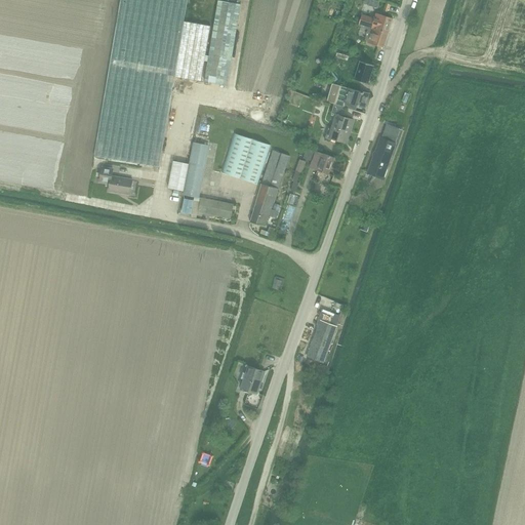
[(188,0),(121,0),(94,157),(159,167),(174,77),(201,81),(205,62),(208,62),(204,82),(228,85),(241,5),(217,1),(208,56),(206,55),(210,26),(184,22),(188,0)]
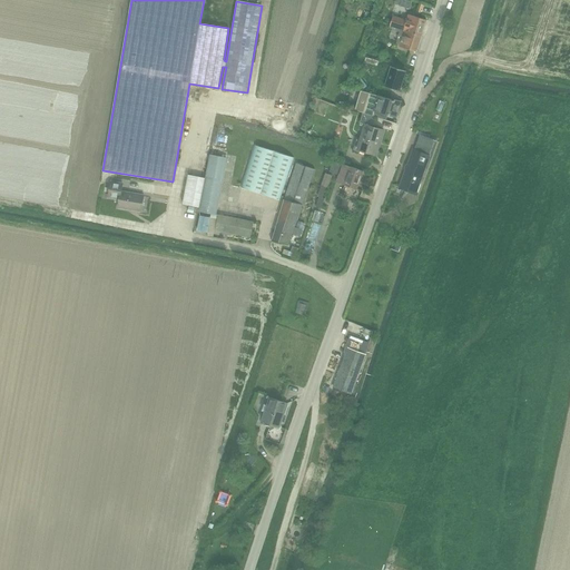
[(402,0),(401,7),(410,9),(412,2),(403,0),(402,0)]
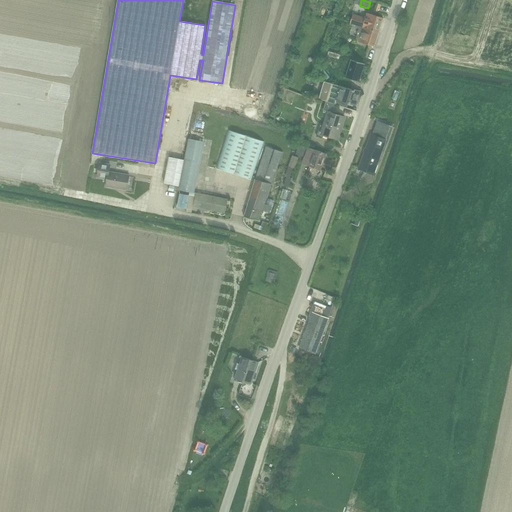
[(363,28),(379,33),(383,18),(367,13),(365,19),(353,15),(350,24),(363,28)]
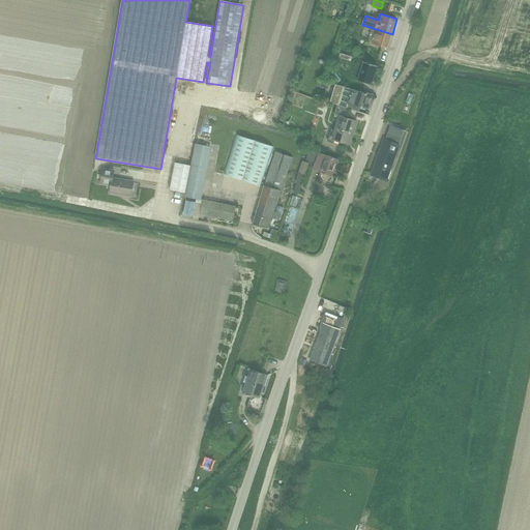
[(372,45),(385,49),(387,49),(392,34),(376,29),(372,45)]
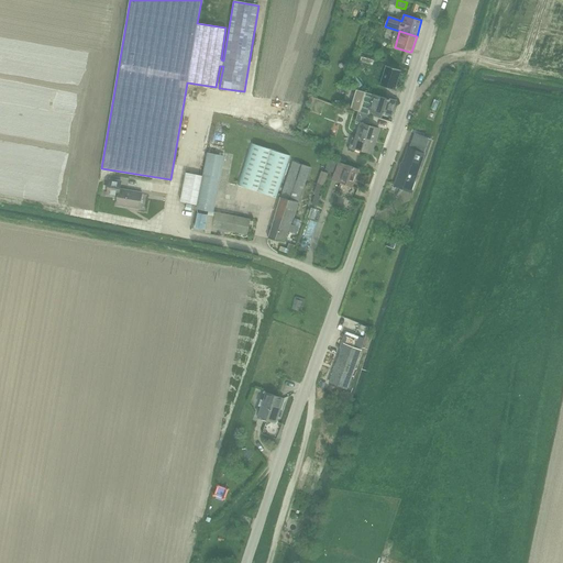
[(362,57),(360,63),(372,66),(374,61),(367,58),(362,57)]
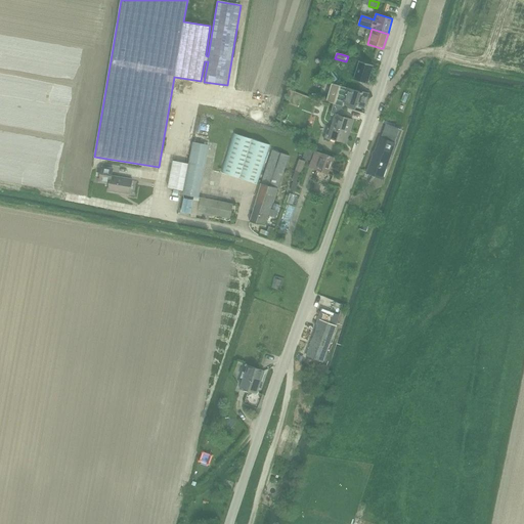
[(374,66),(367,64),(360,62),(355,81),(367,85),(374,66)]
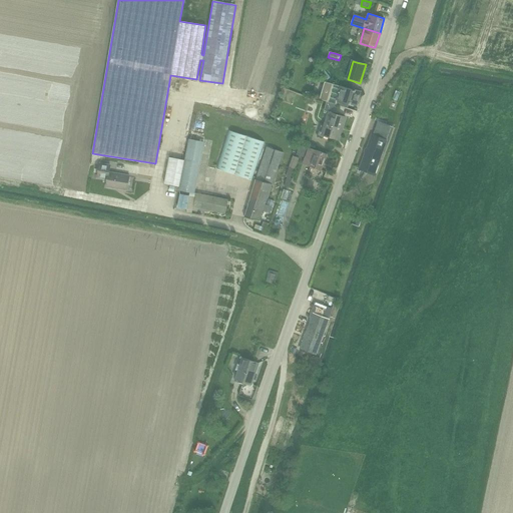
[(333,84),(328,102),(337,105),(337,103),(348,106),(349,104),(357,106),(362,92),(342,86),(341,87),(333,84)]
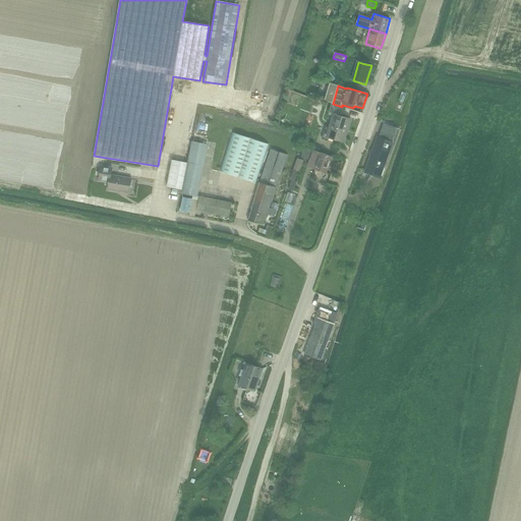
[(334,115),(328,136),(344,141),(351,120),(339,116),(342,107),(333,104),(332,104),(329,113),(334,115)]
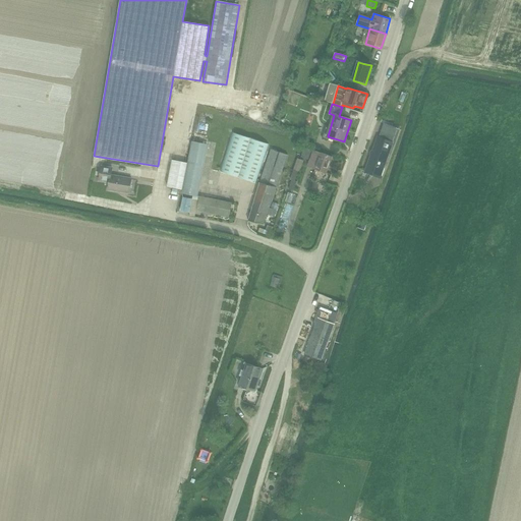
[(256,183),(269,145),(233,132),(220,171),(256,183)]
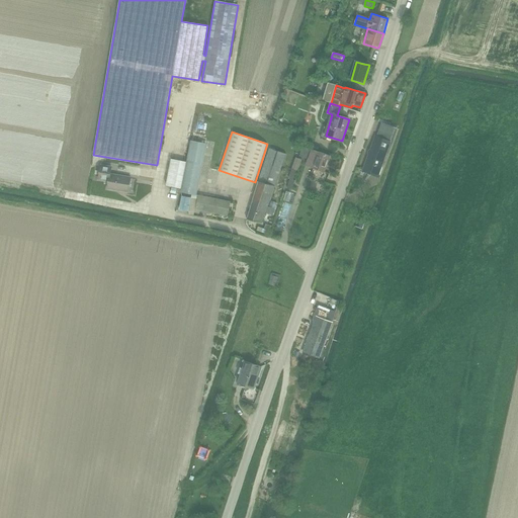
[(375,137),(364,170),(375,174),(378,175),(391,142),(383,140),(376,138),(375,137)]
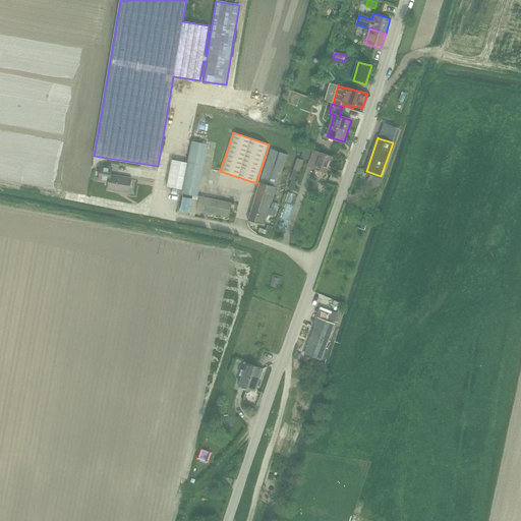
[(182,193),(183,190),(191,145),(191,143),(191,140),(187,139),(183,162),(173,160),(167,187),(170,187),(167,205),(179,207),(181,193),(182,193)]
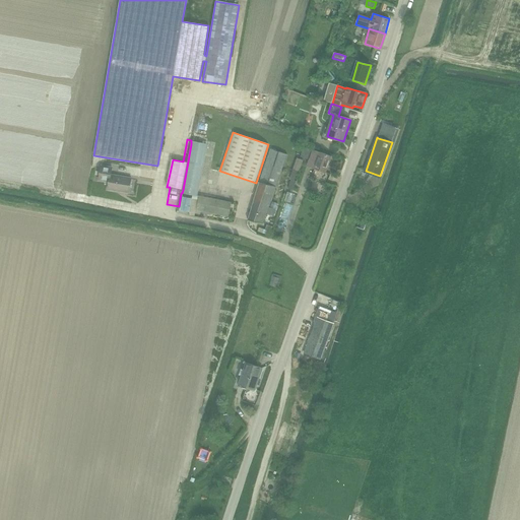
[(191,144),(183,194),(197,196),(207,147),(207,146),(191,143),(191,144)]
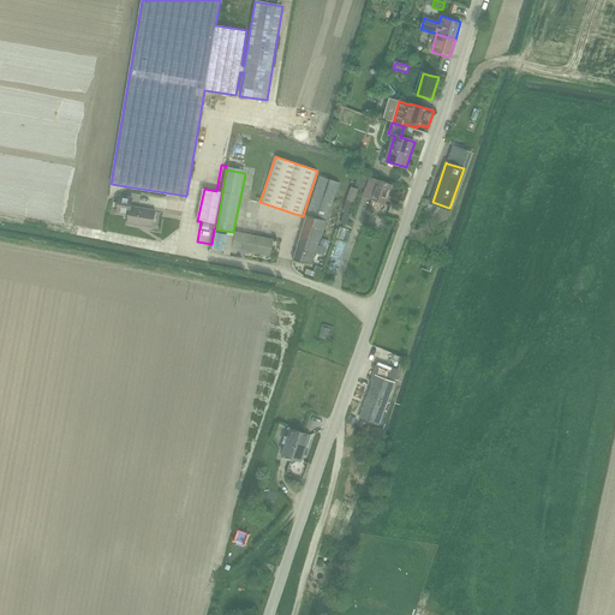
[(359,175),(356,185),(364,189),(368,178),(359,175)]
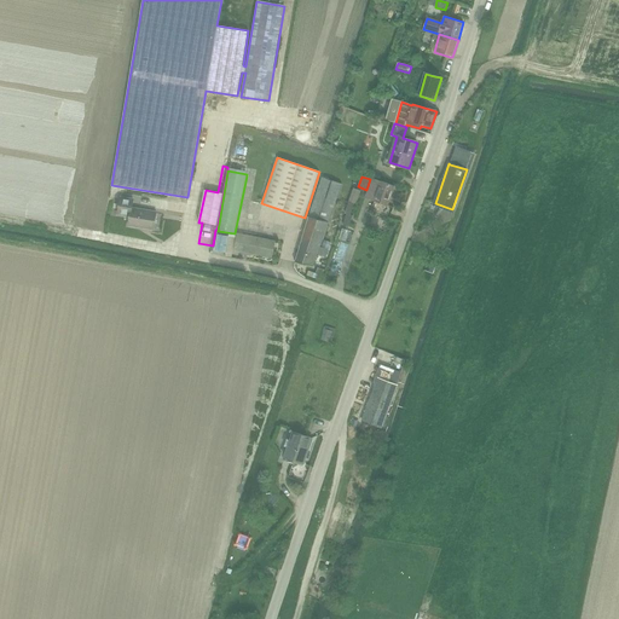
[(330,223),(342,185),(323,178),(308,218),(296,260),(314,267),(318,255),(322,247),(330,223)]
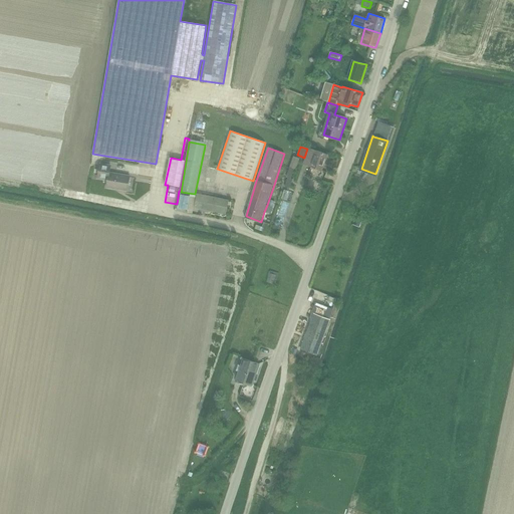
[(309,150),(304,162),(312,164),(311,167),(321,171),(327,155),(318,152),(318,153),(309,150)]
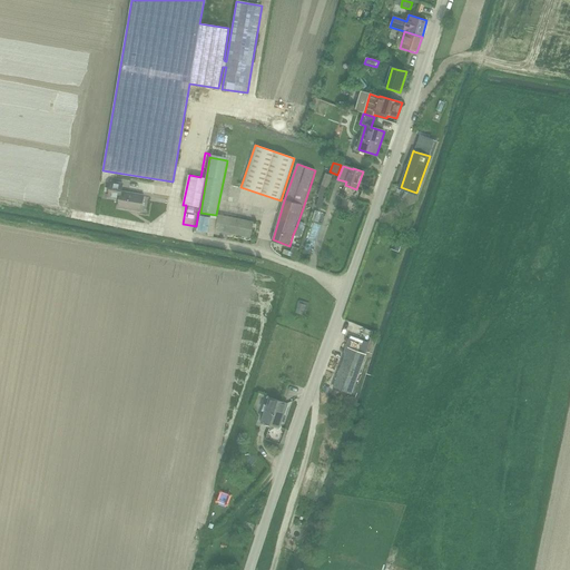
[(325,174),(322,186),(328,188),(333,176),(325,174)]
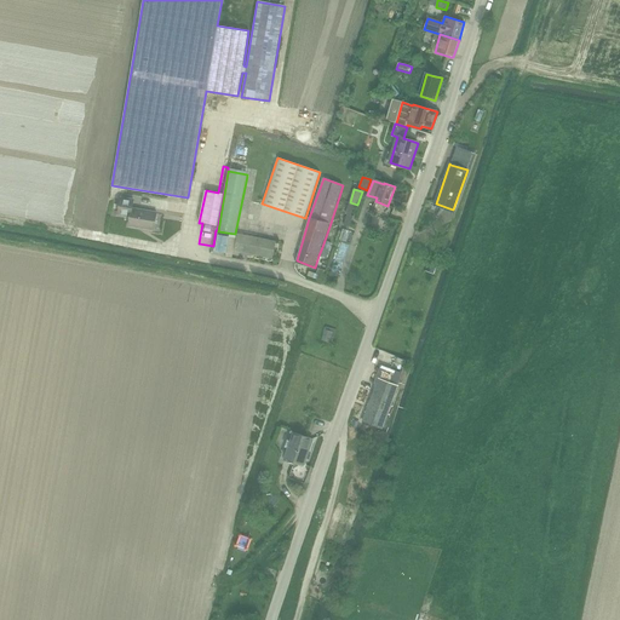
[(118,216),(131,218),(130,227),(155,230),(158,213),(133,210),(135,199),(121,196),(120,200),(118,216)]
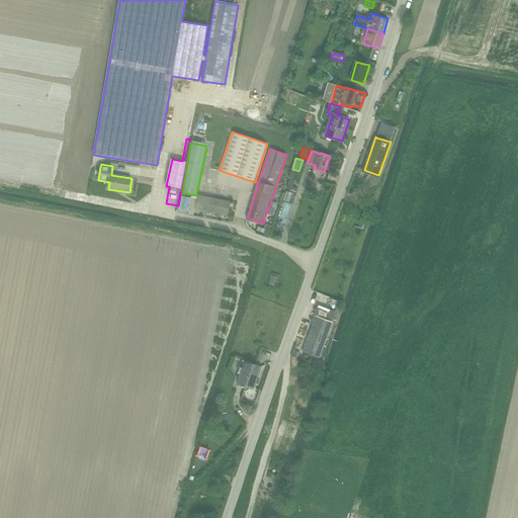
[(196,209),(228,216),(231,201),(199,195),(196,209)]
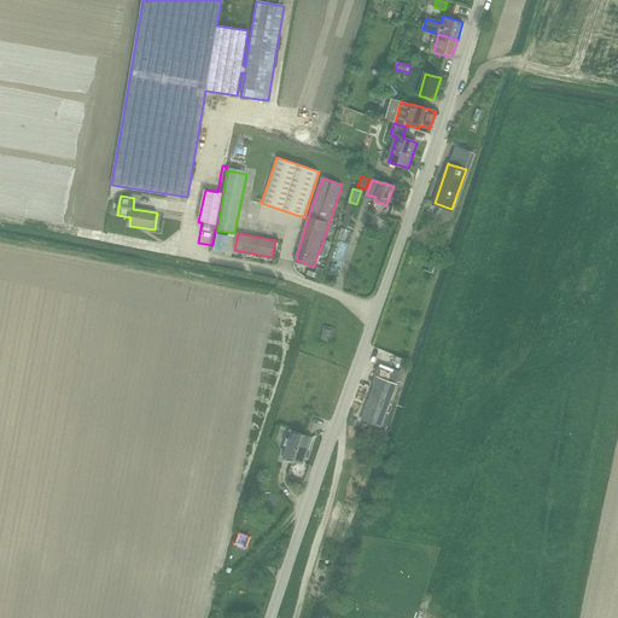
[(217,234),(214,251),(226,252),(228,237),(217,234)]
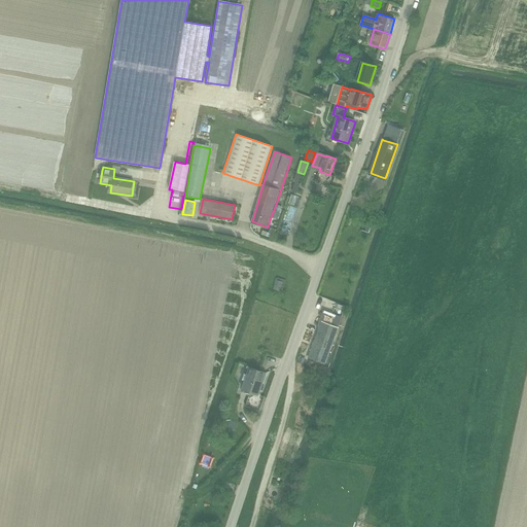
[(274,210),(271,217),(277,219),(279,212),(274,210)]
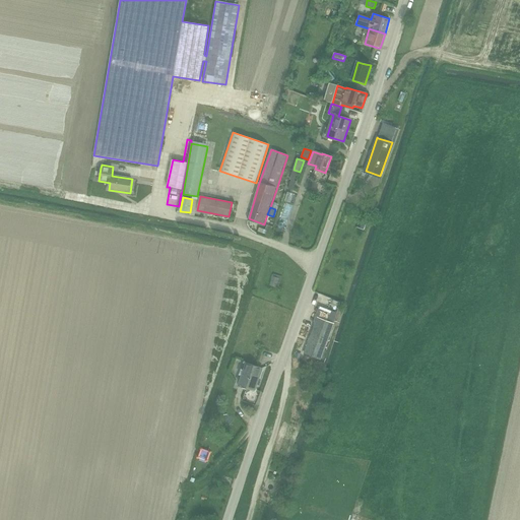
[(305,353),(316,358),(321,360),(334,324),(333,324),(337,313),(320,306),(314,322),(316,323),(305,353)]
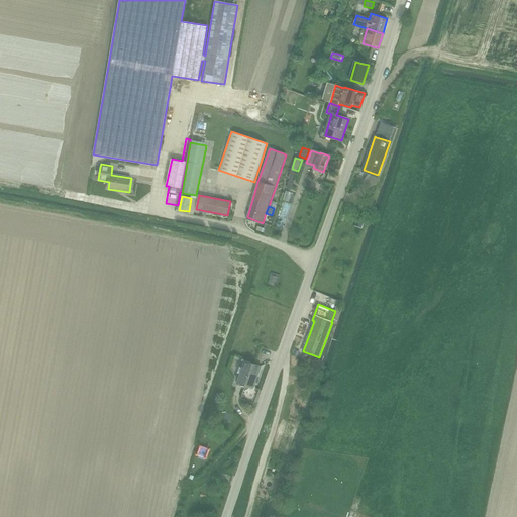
[(240,374),(237,382),(254,388),(262,367),(244,360),(242,368),(240,374)]
